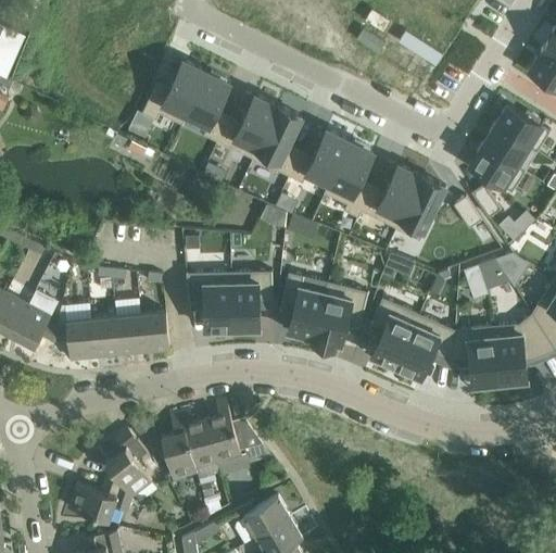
[(329,8),(325,15),(345,29),(350,22),(329,8)]
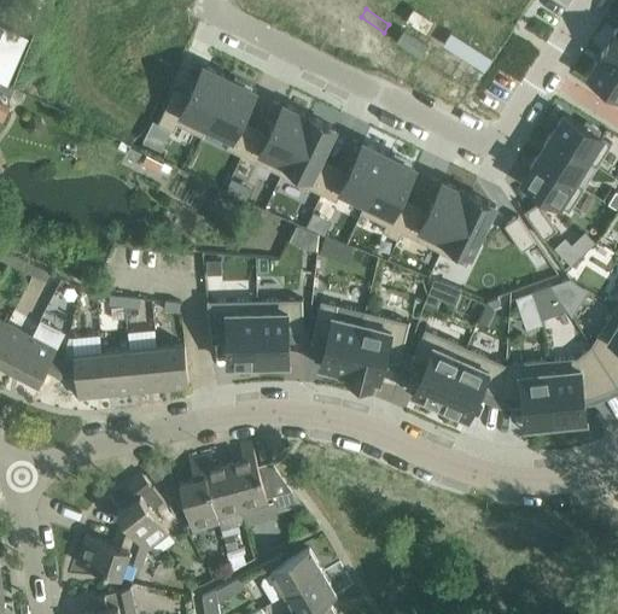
[(30,41),(0,28),(0,83),(10,88),(30,41)]
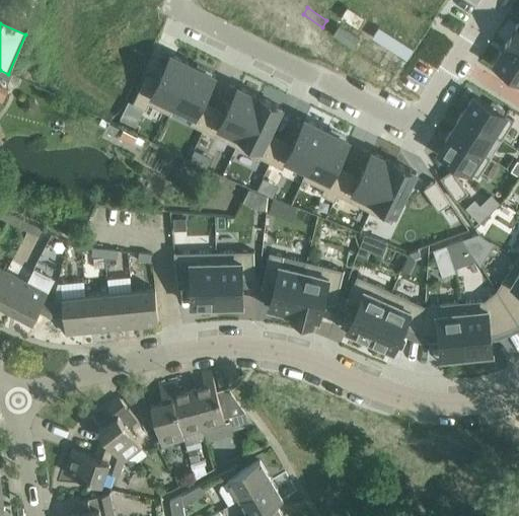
[(518,28),(517,27),(505,47),(518,55),(518,28)]
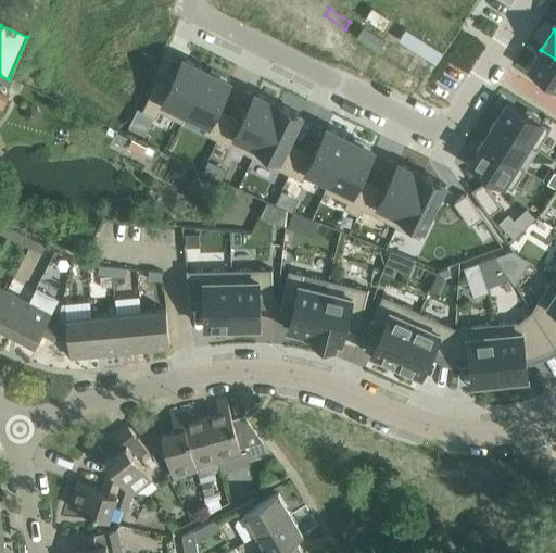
[(404,30),(396,41),(434,67),(441,55),(404,30)]
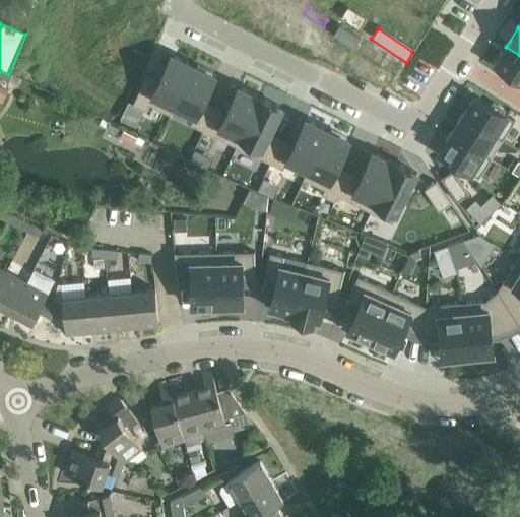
[(506,48),(495,66),(511,76),(509,79),(519,86),(519,55),(506,47),(506,48)]
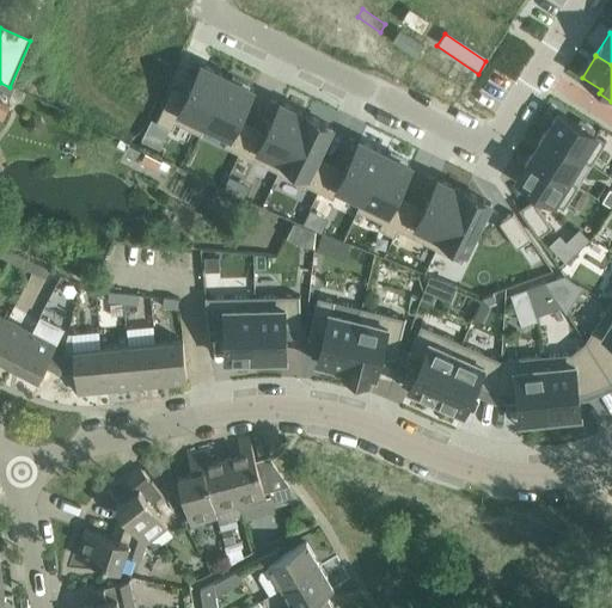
[(173,90),(158,123),(172,131),(178,124),(201,136),(204,127),(227,80),(201,68),(187,97),(173,90)]
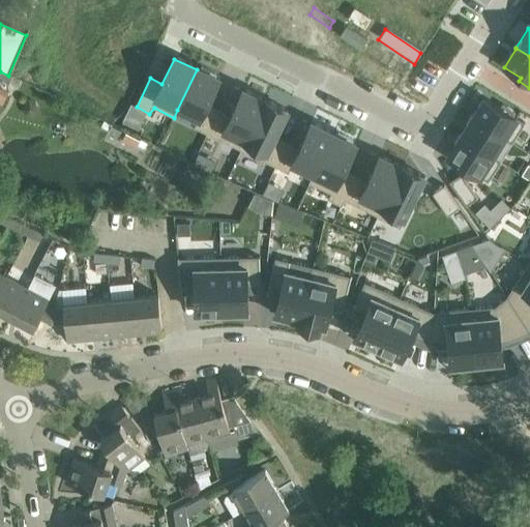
[(197,69),(177,110),(199,120),(194,128),(207,135),(218,111),(207,106),(219,81),(214,79),(216,76),(201,68),(200,71),(197,69)]
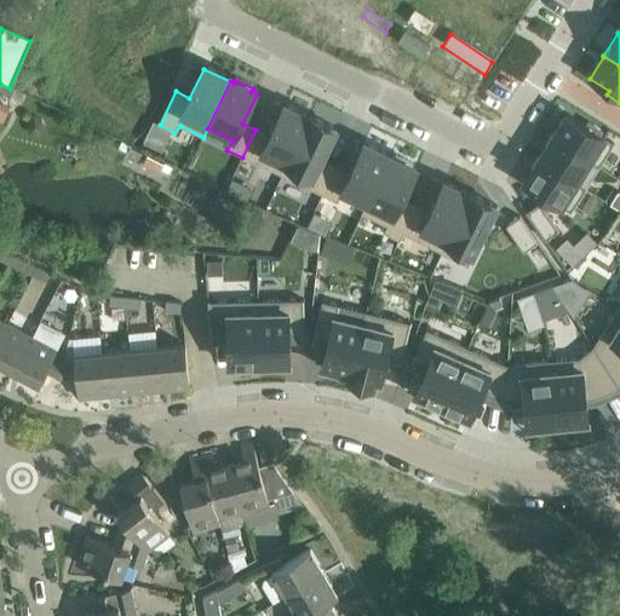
[(256,130),(242,157),(258,166),(282,176),(309,119),(283,107),(269,137),(256,130)]
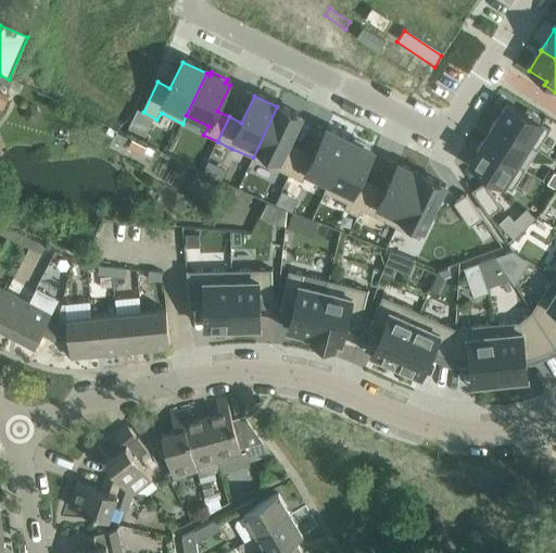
[(495,124),(494,125),(529,146),(528,147),(536,152),(551,130),(538,123),(540,120),(528,111),(526,115),(508,104),(495,124)]
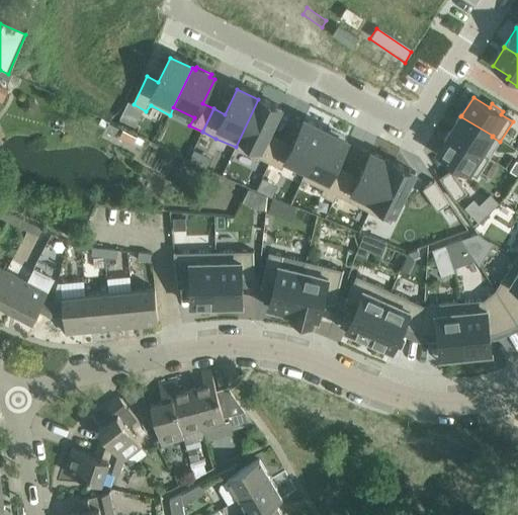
[(236,147),(235,149),(257,160),(258,159),(269,164),(280,141),(269,136),(281,109),(259,98),(258,99),(236,147)]
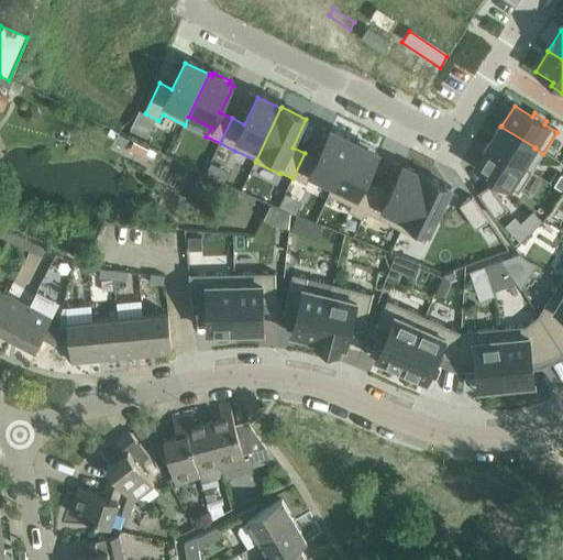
[(488,145),(488,146),(522,168),(523,167),(534,149),(536,147),(500,127),(496,133),(497,134),(489,146),(488,145)]
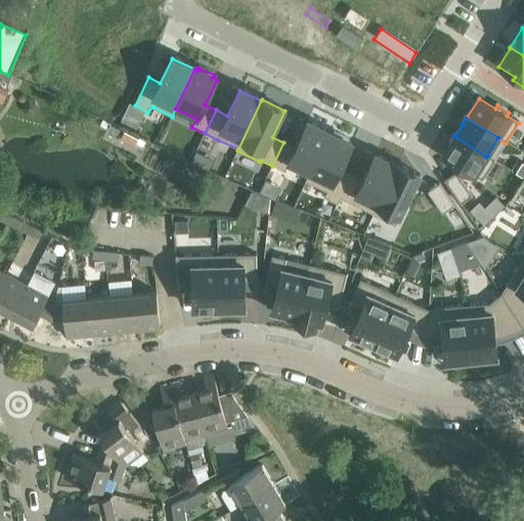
[(284,142),(272,166),(286,172),(287,168),(308,178),(330,134),(307,123),(296,147),(284,142)]
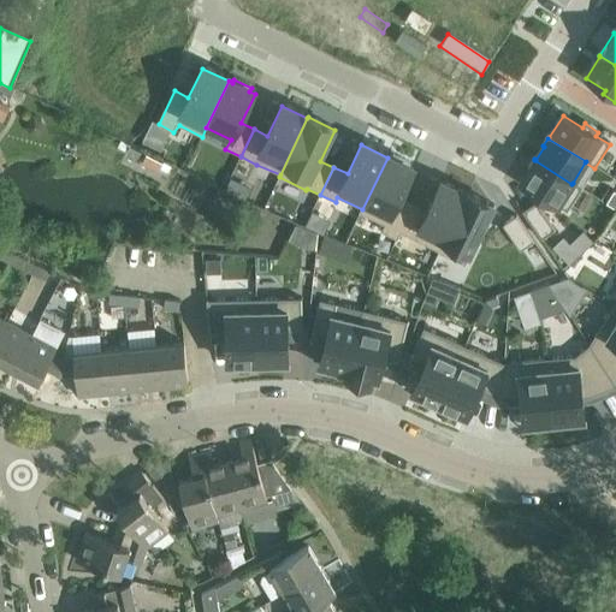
[(388,158),(362,209),(361,214),(385,225),(381,233),(396,241),(400,233),(413,206),(400,198),(414,170),(409,167),(410,165),(392,156),(391,159),(388,158)]
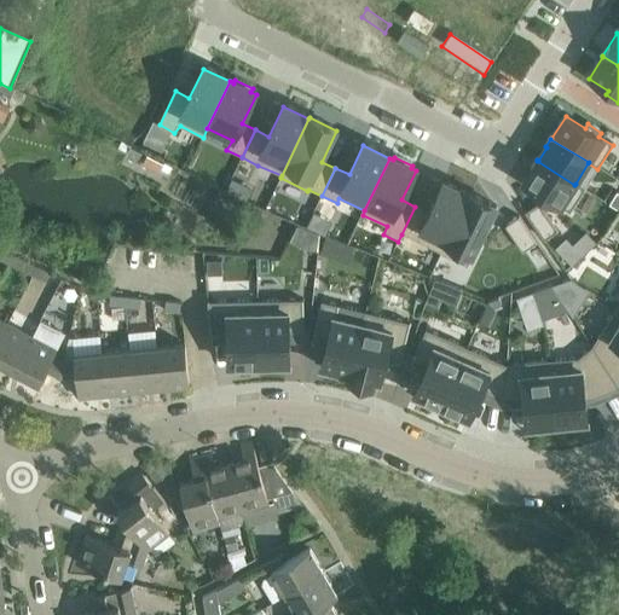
[(532,169),(522,184),(571,214),(585,190),(576,184),(574,185),(537,161),(531,169),(532,169)]
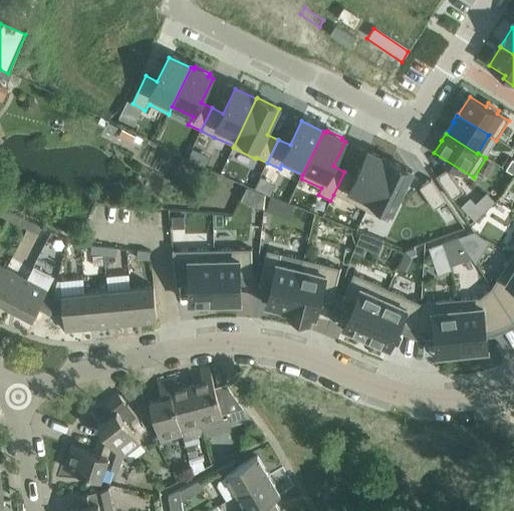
[(344,172),(333,195),(346,201),(365,211),(366,211),(390,164),(389,163),(367,153),(356,177),(344,172)]
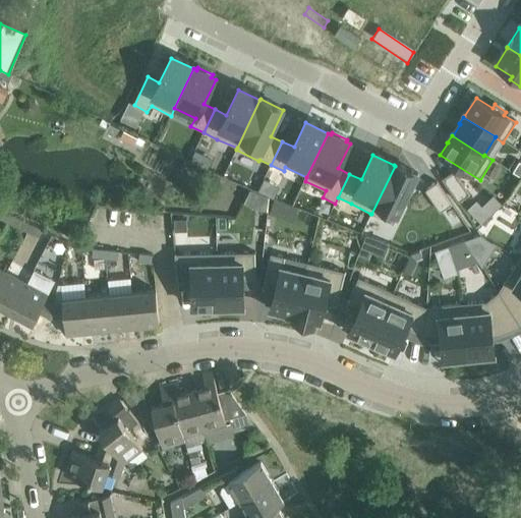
[(370,214),(370,215),(394,226),(417,175),(395,164),(394,165),(395,166),(371,214),(370,214)]
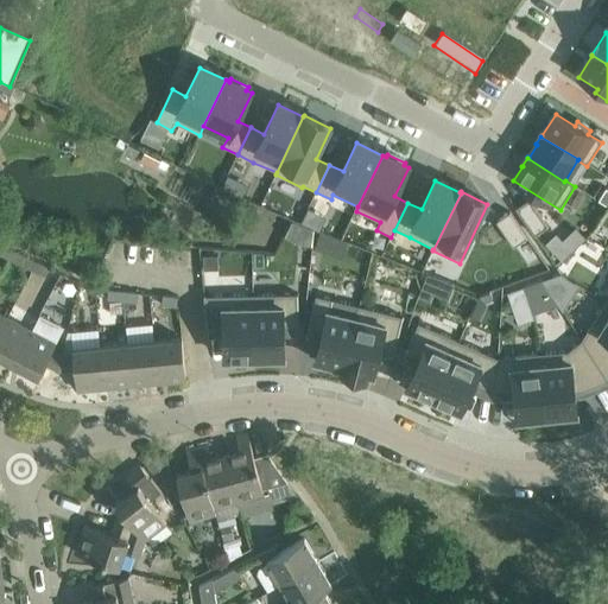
[(530,201),(515,210),(534,237),(549,228),(530,201)]
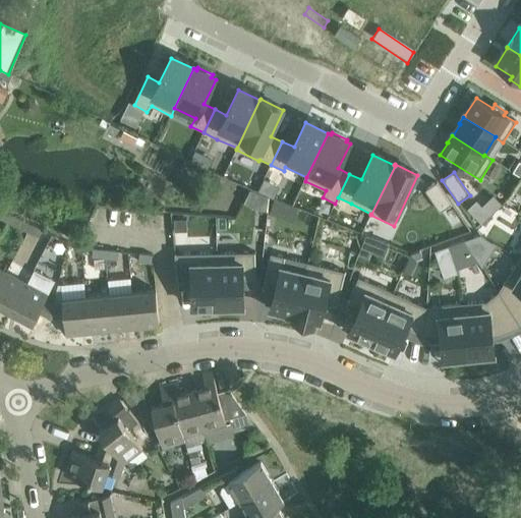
[(437,184),(424,192),(440,214),(452,206),(437,184)]
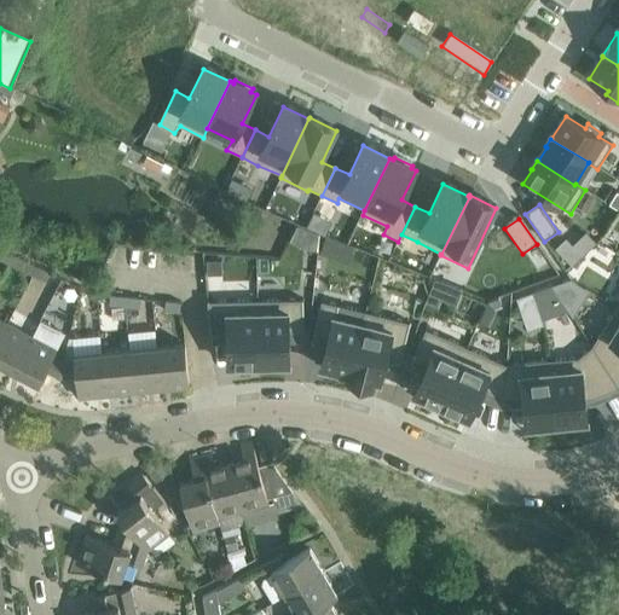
[(566,237),(555,248),(572,266),(583,255),(573,244),(566,237)]
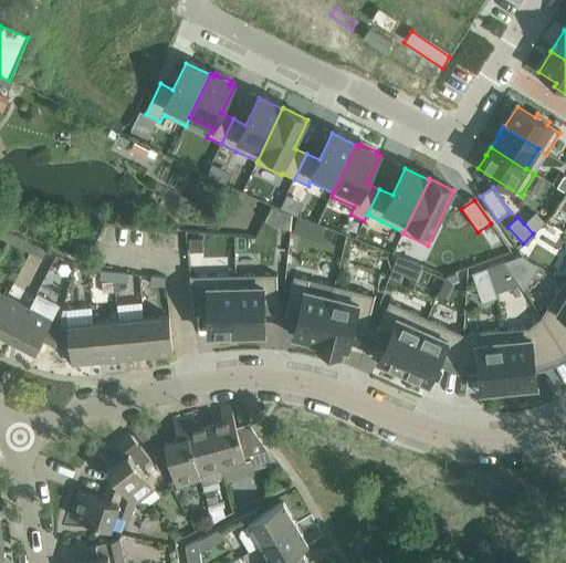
[(299,218),(293,233),(302,237),(307,222),(299,218)]
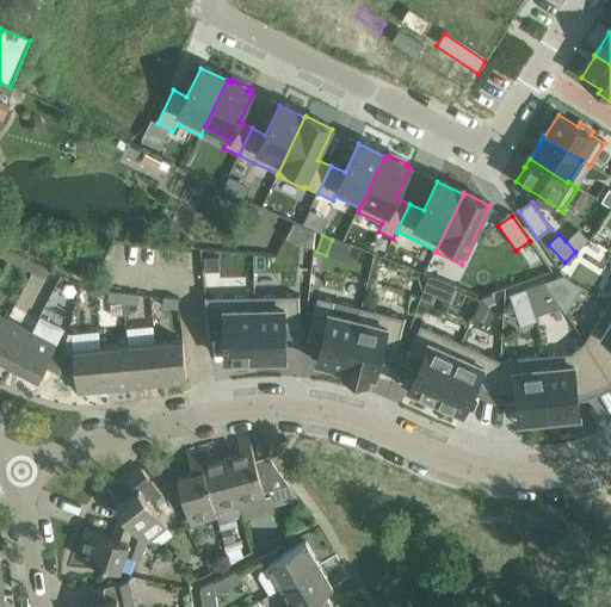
[(0,247),(0,259),(7,262),(12,253),(0,247)]
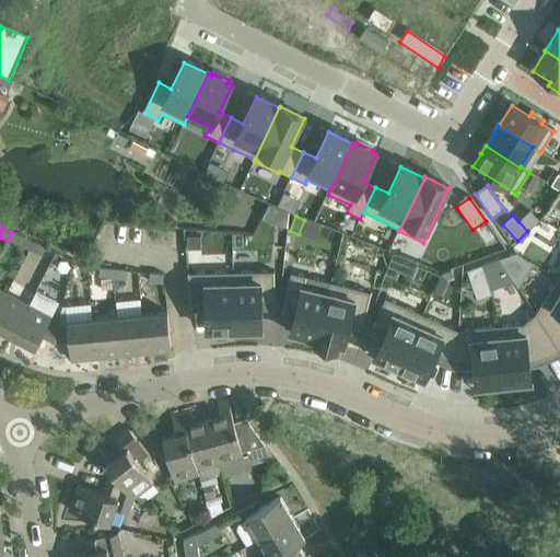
[(34,243),(11,232),(7,241),(30,252),(34,243)]
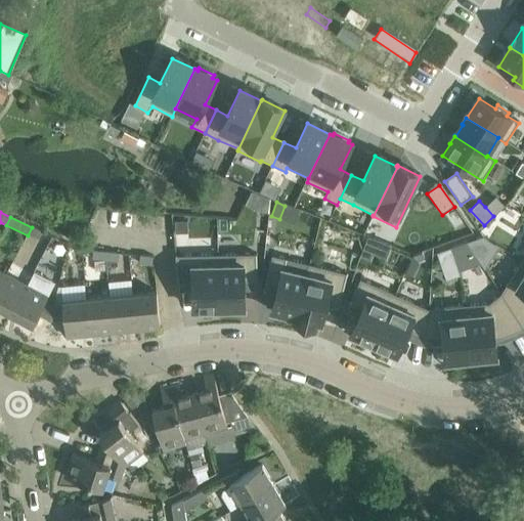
[(187,222),(175,223),(175,235),(187,234),(187,222)]
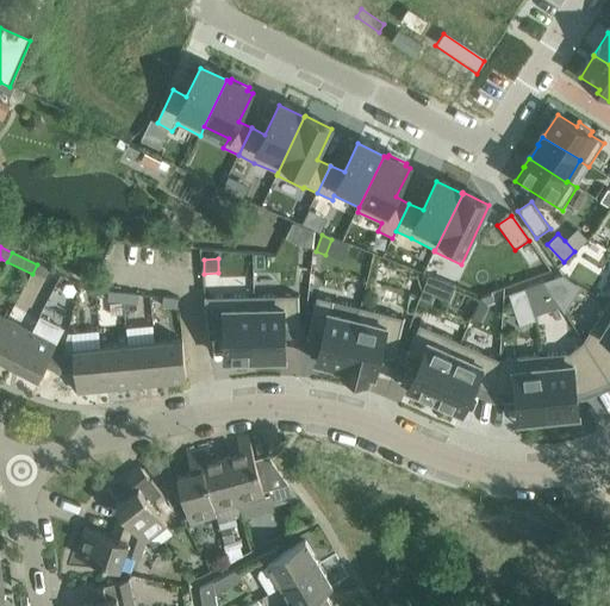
[(37,264),(32,274),(45,281),(50,272),(37,264)]
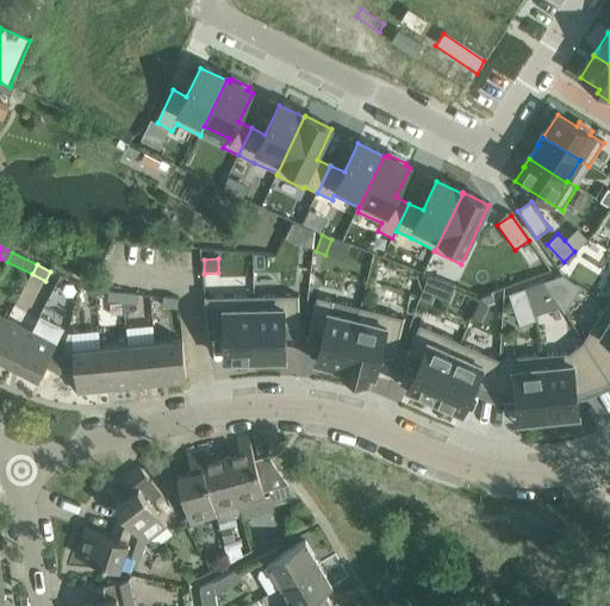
[(429,277),(421,299),(431,304),(434,297),(440,282),(429,277)]
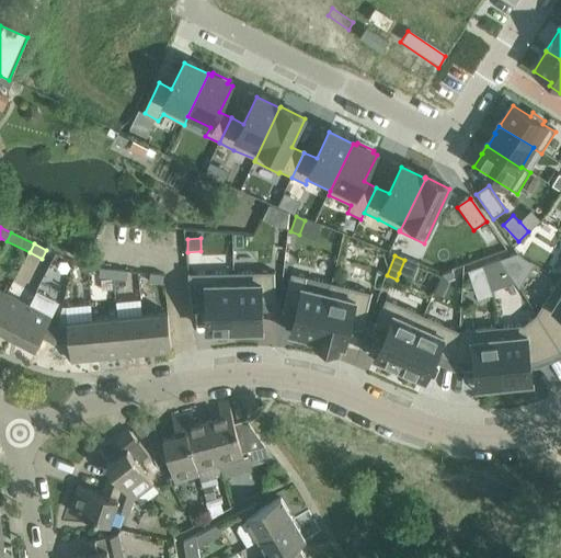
[(517,255),(501,261),(515,283),(528,262),(517,255)]
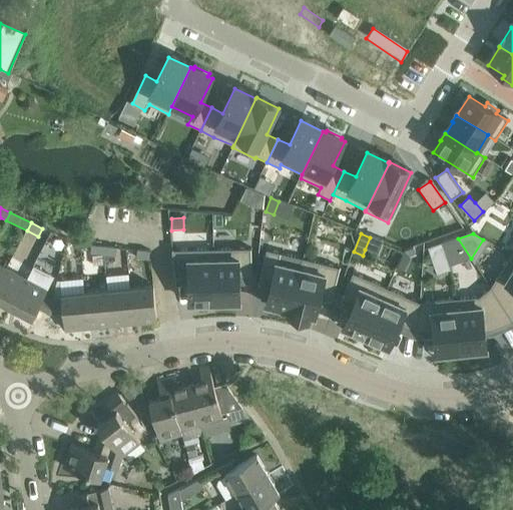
[(458,238),(441,244),(449,267),(471,259),(458,238)]
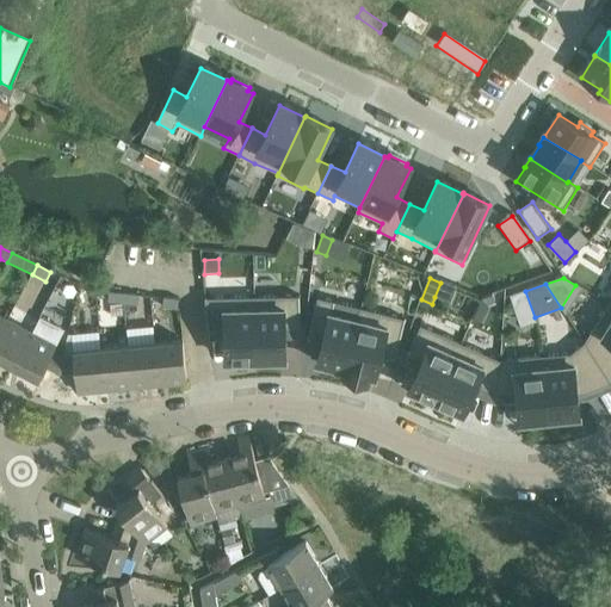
[(525,291),(510,297),(520,329),(537,323),(535,317),(525,291)]
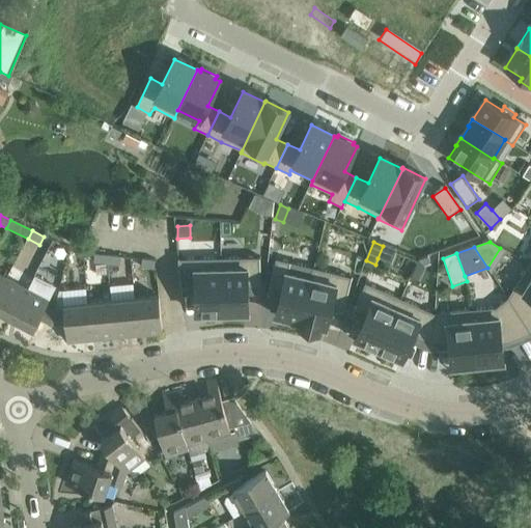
[(107,256),(94,255),(93,264),(108,266),(107,256)]
